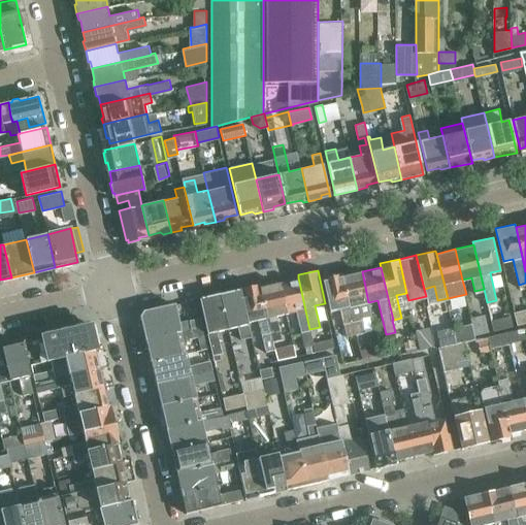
[(343,275),(357,333),(366,331),(363,317),(371,315),(368,302),(362,271),(343,275)]
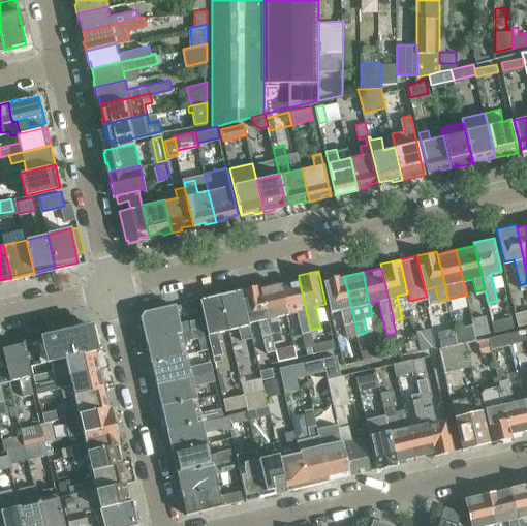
[(331,311),(333,311),(341,309),(347,336),(358,334),(344,276),(343,273),(323,277),(331,311)]
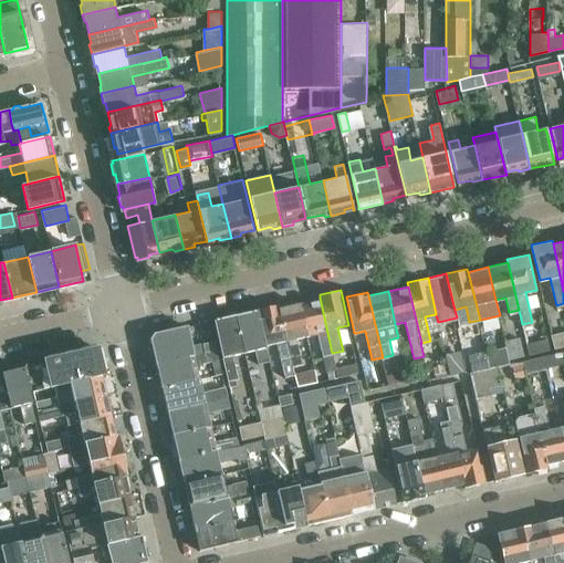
[(335,366),(332,353),(320,298),(301,302),(307,334),(316,332),(321,348),(325,371),(326,371),(327,378),(337,376),(335,366)]
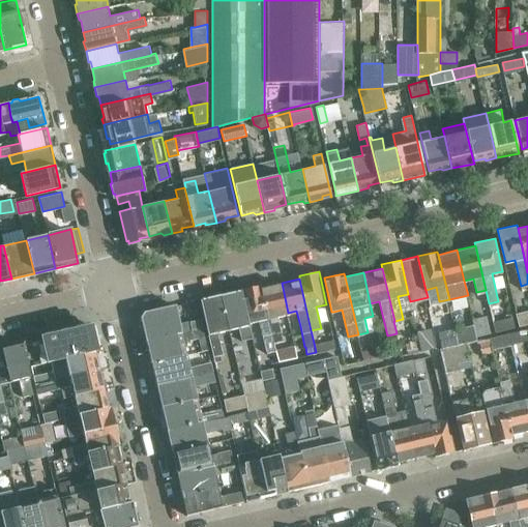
[(262,288),(272,332),(274,342),(284,340),(277,316),(288,313),(282,283),(262,288)]
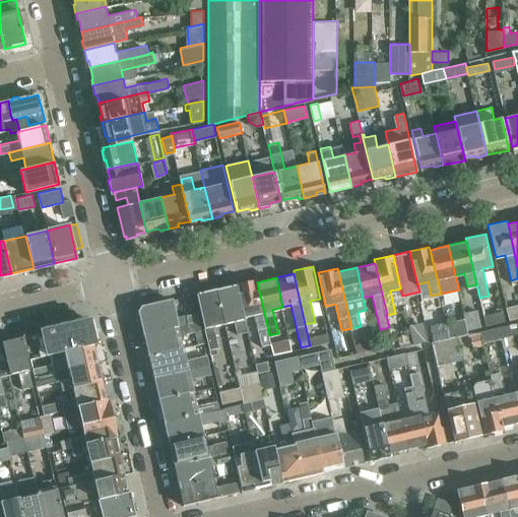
[(267,326),(257,282),(257,278),(238,283),(245,316),(254,314),(258,328),(262,345),(271,343),(269,335),(267,326)]
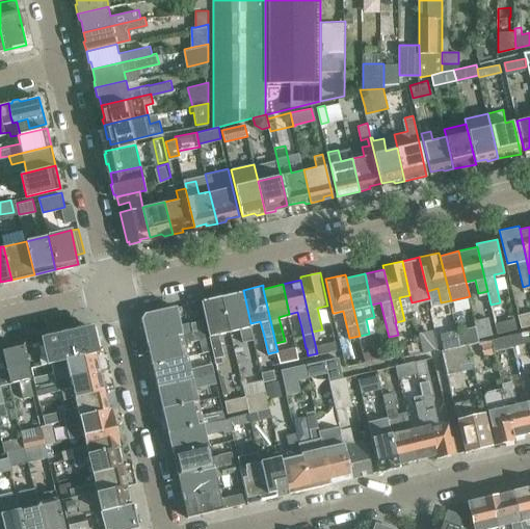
[(243,290),(222,294),(231,331),(241,328),(244,343),(255,341),(250,323),(243,290)]
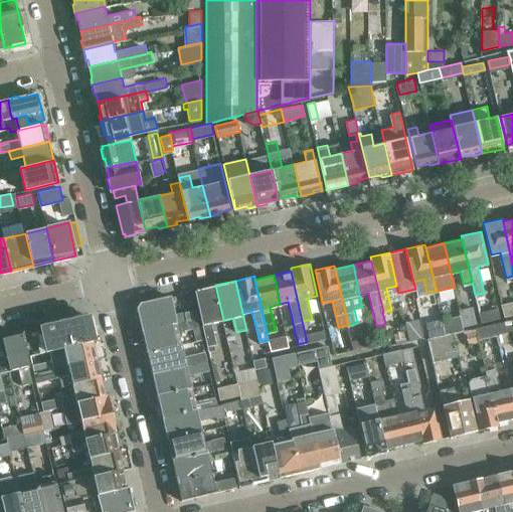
[(512,300),(502,303),(503,306),(505,316),(512,314),(512,281),(511,281),(512,287),(512,300)]
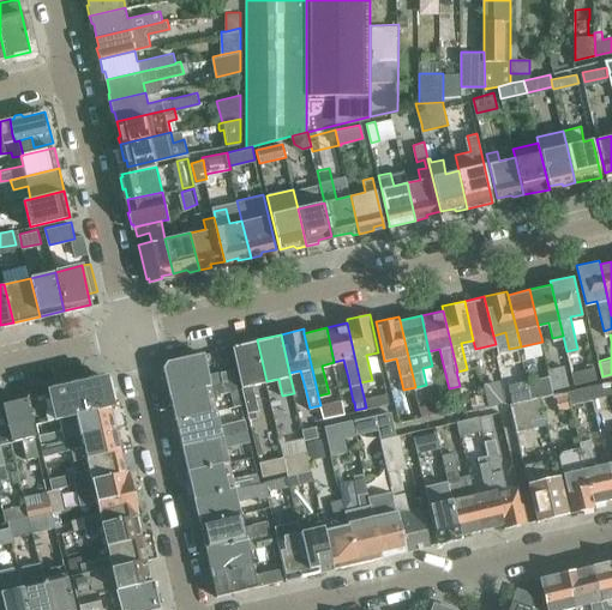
[(267,381),(257,339),(233,345),(250,417),(258,416),(257,409),(259,409),(253,384),(267,381)]
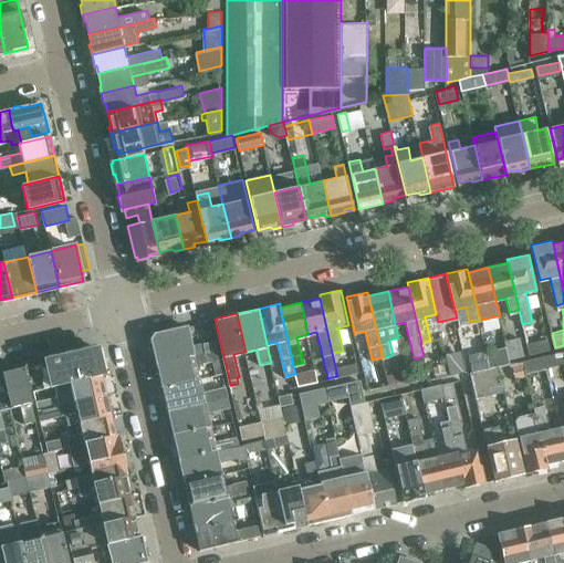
[(152,339),(157,362),(217,347),(216,340),(204,342),(204,341),(192,344),(188,325),(155,332),(152,339)]
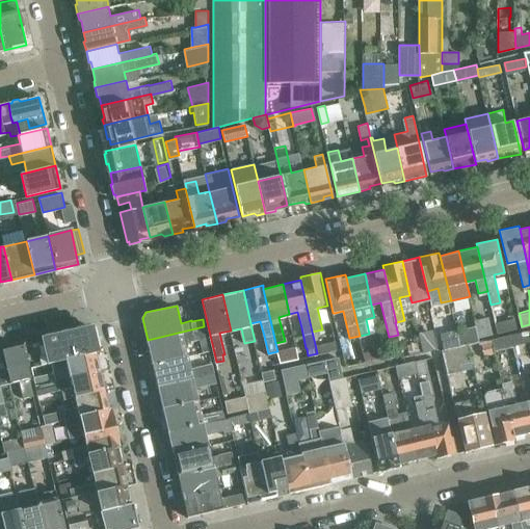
[(475,320),(476,325),(479,337),(494,334),(489,317),(475,320)]
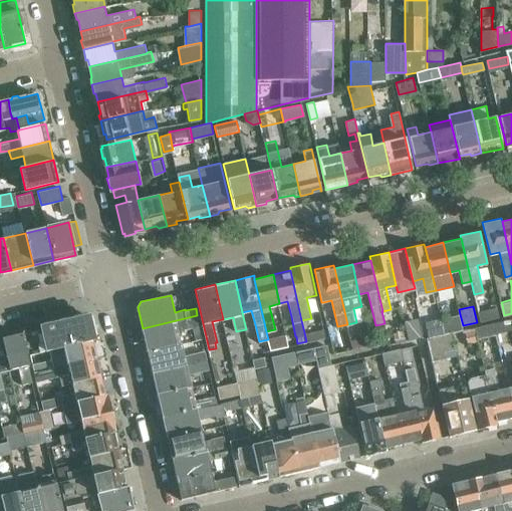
[(500,316),(498,306),(479,311),(481,320),(500,316)]
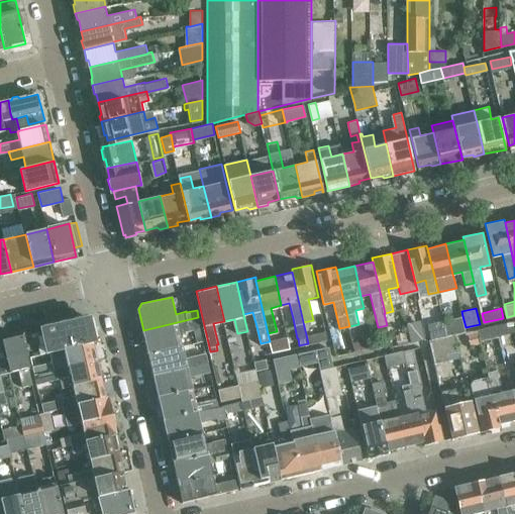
[(96,340),(96,339),(90,316),(25,331),(31,355),(52,350),(65,347),(94,341),(96,340)]
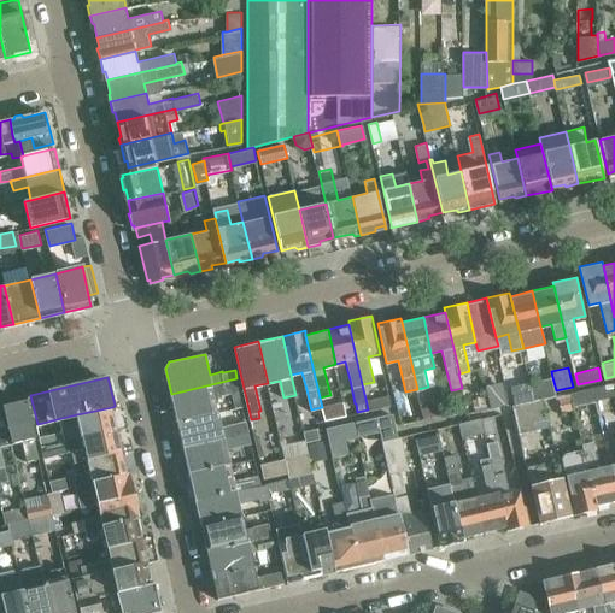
[(552,377),(531,382),(536,399),(544,398),(557,394),(556,390),(552,377)]
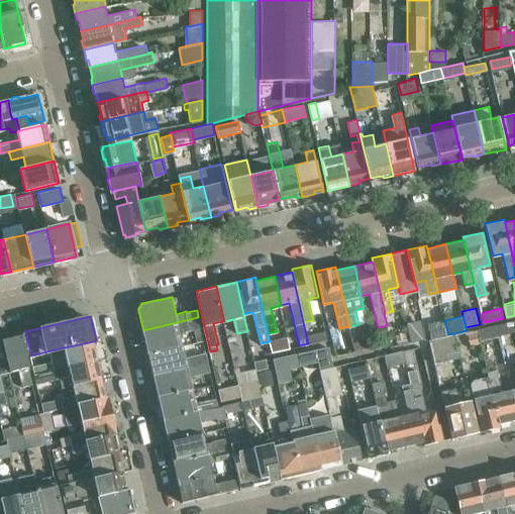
[(148,351),(183,344),(180,332),(194,328),(197,340),(204,339),(198,317),(143,330),(148,351)]
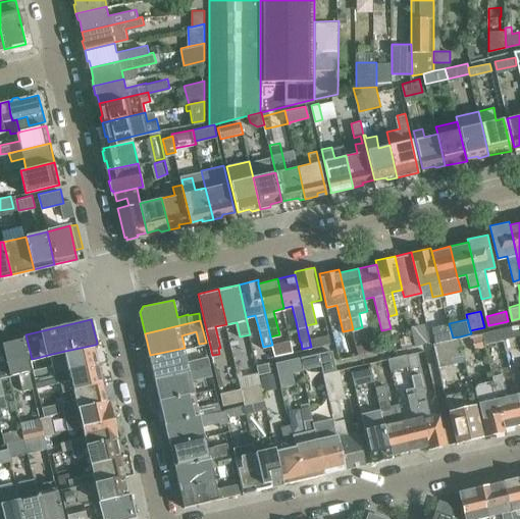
[(432,325),(435,342),(453,338),(449,323),(449,322),(432,325)]
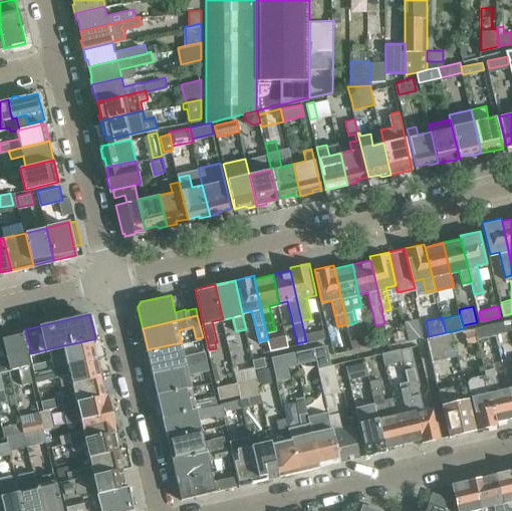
[(410,339),(424,335),(420,320),(406,323),(407,328),(409,336),(410,339)]
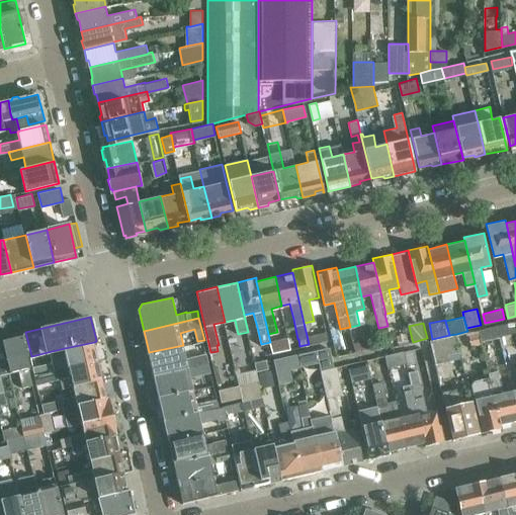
[(500,336),(500,334),(497,325),(480,329),(483,340),(500,336)]
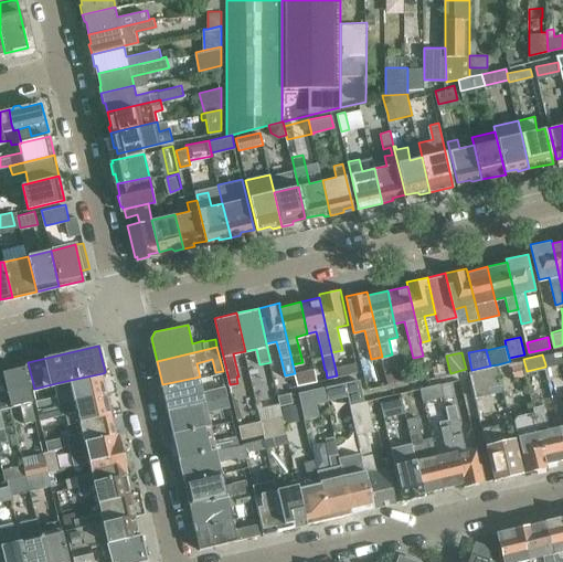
[(388,383),(405,379),(401,358),(395,359),(399,371),(385,374),(388,383)]
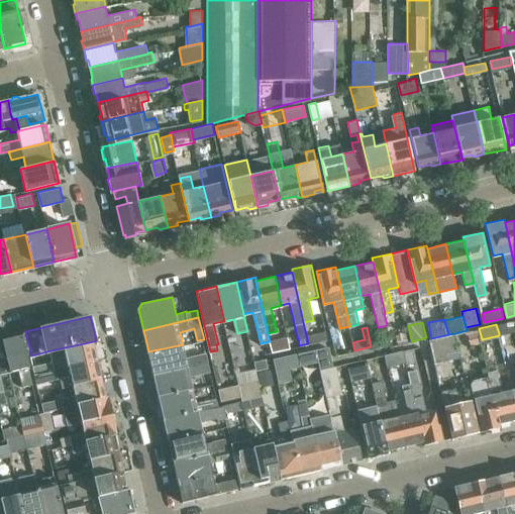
[(482,342),(482,339),(479,328),(467,330),(455,333),(456,338),(469,336),(471,344),(482,342)]
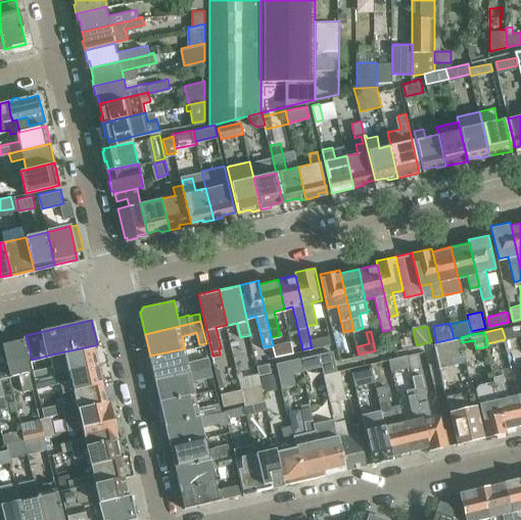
[(332,343),(330,334),(310,338),(312,347),(332,343)]
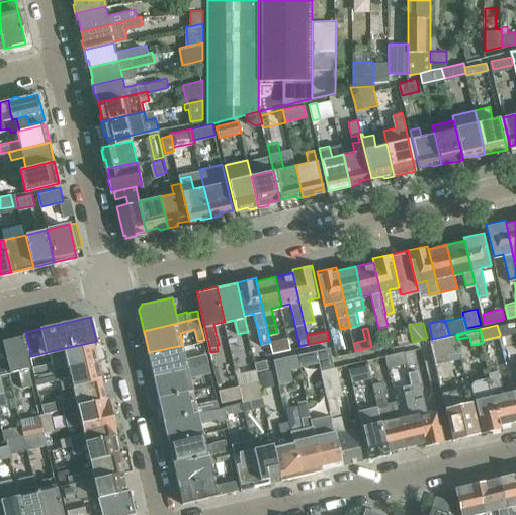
[(399,345),(413,342),(412,339),(410,331),(397,334),(399,345)]
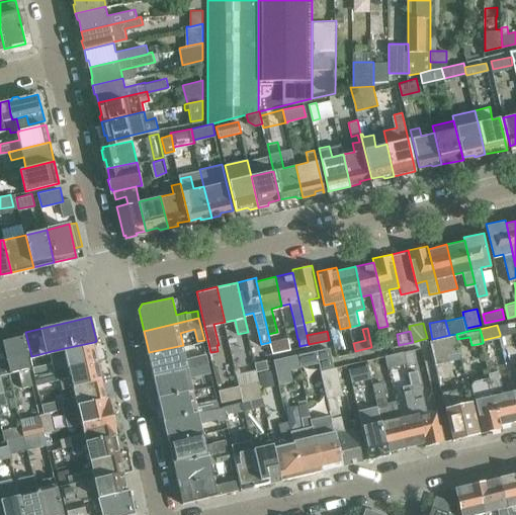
[(30,367),(22,336),(17,337),(16,334),(1,337),(9,371),(19,368),(23,385),(33,383),(29,367),(30,367)]
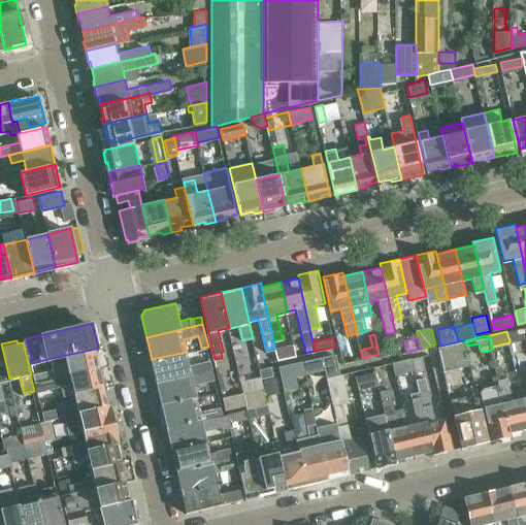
[(465,340),(458,341),(440,346),(439,346),(445,370),(459,366),(458,360),(469,357),(466,346),(465,340)]
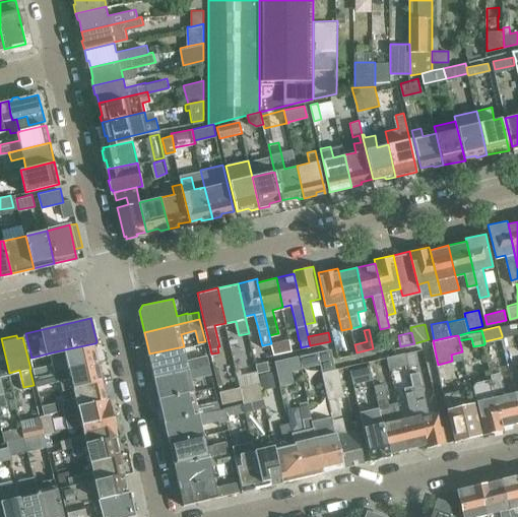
[(9,373),(1,338),(0,338),(0,405),(7,403),(0,375),(9,373)]
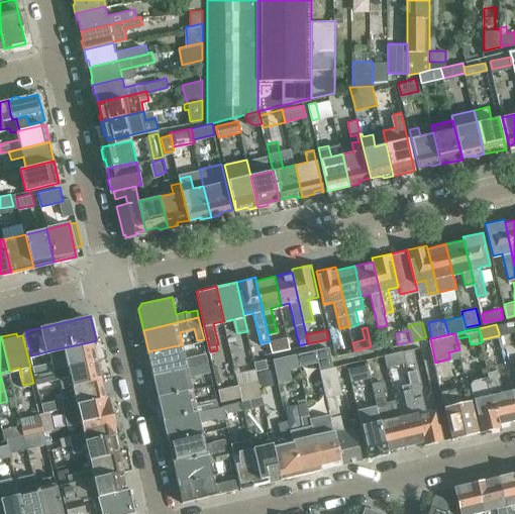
[(272,351),(289,347),(287,337),(270,341),(272,351)]
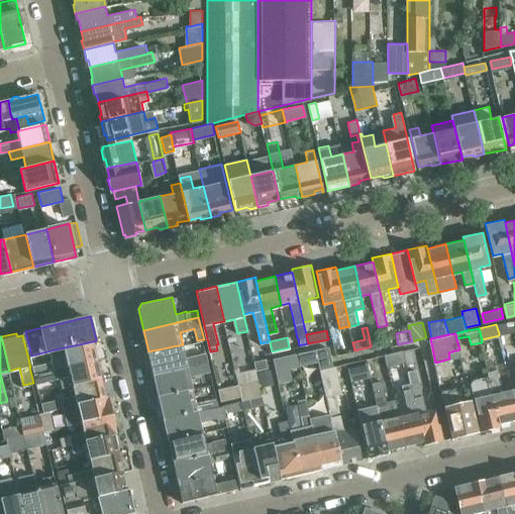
[(37,373),(56,370),(99,360),(94,341),(65,347),(52,350),(54,361),(36,365),(37,373)]
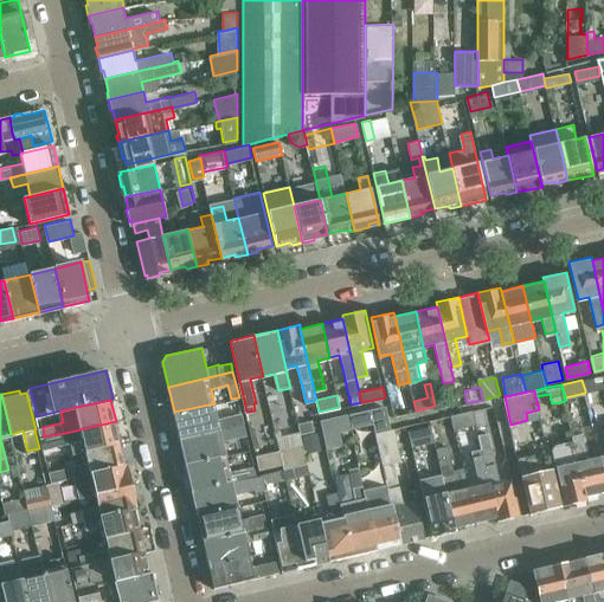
[(180,438),(220,428),(244,422),(242,412),(218,418),(214,403),(174,412),(180,438)]
